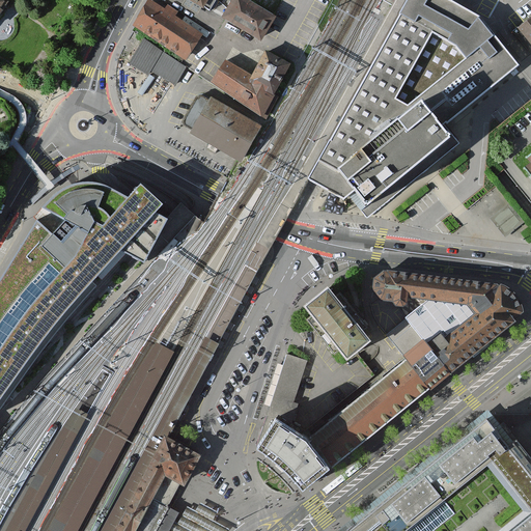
[(0,0),(0,11),(8,0),(0,0)]
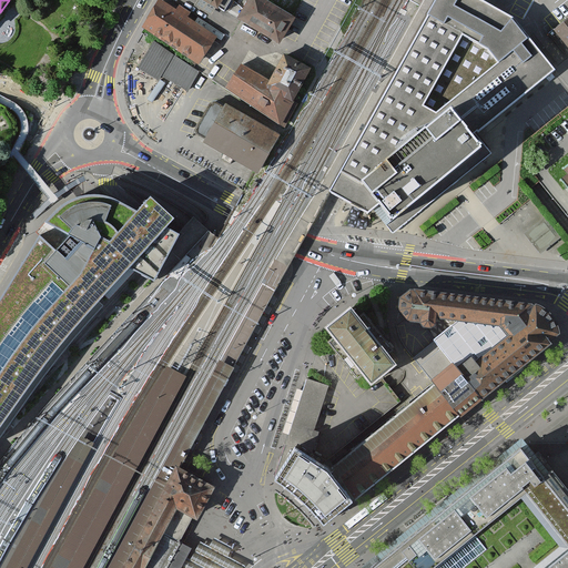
[(226,0),(200,0),(220,12),(226,0)]
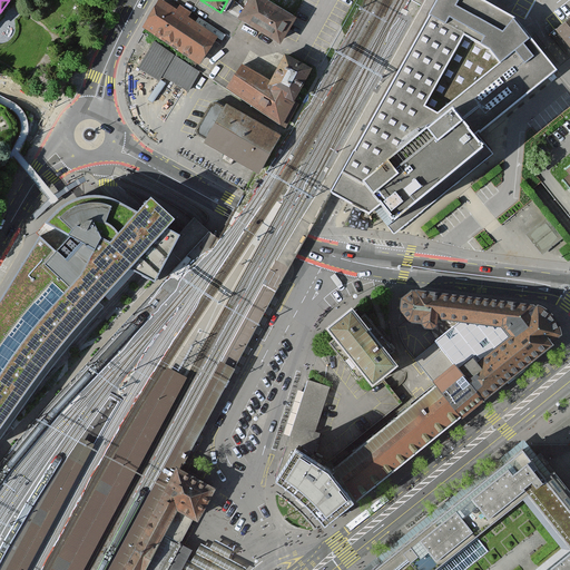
[(298,16),(272,0),(247,0),(241,13),(284,39),(298,16)]
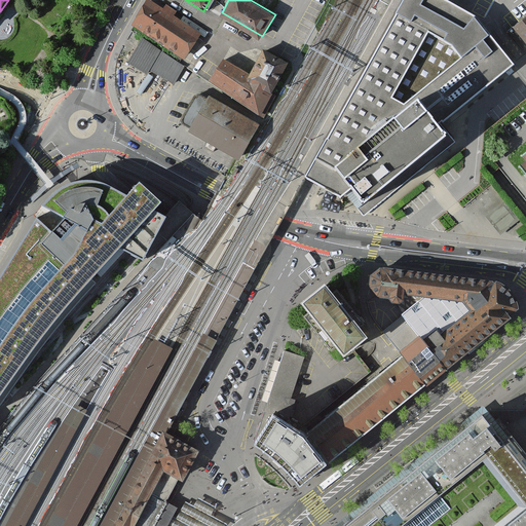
[(351,188),(364,203),(441,140),(448,135),(439,123),(513,64),(474,17),(443,0),(405,0),(307,178),(341,197),(345,193),(351,188)]
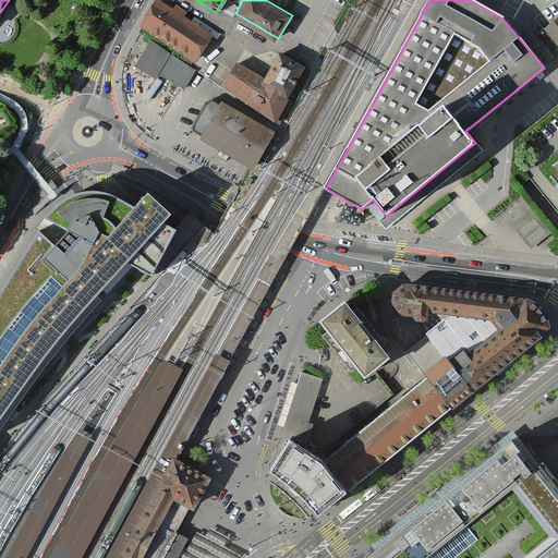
[(158,2),(142,27),(195,62),(211,36),(182,17),(185,12),(176,5),(172,11),(158,2)]
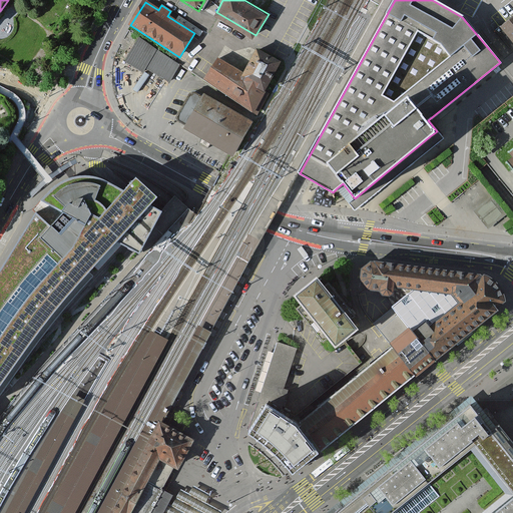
[(512,20),(501,30),(512,45),(512,20)]
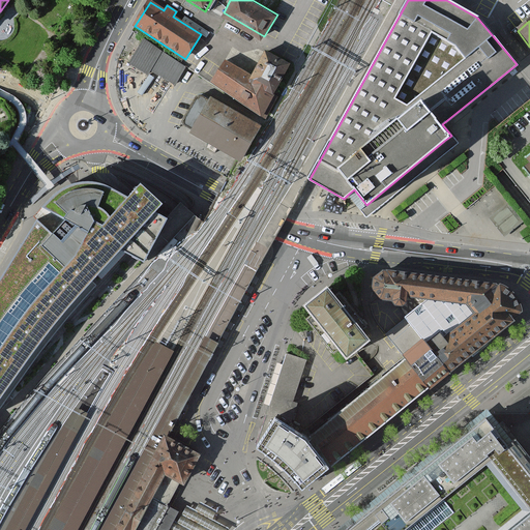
[(186,66),(141,38),(127,60),(150,75),(152,70),(175,85),(186,66)]
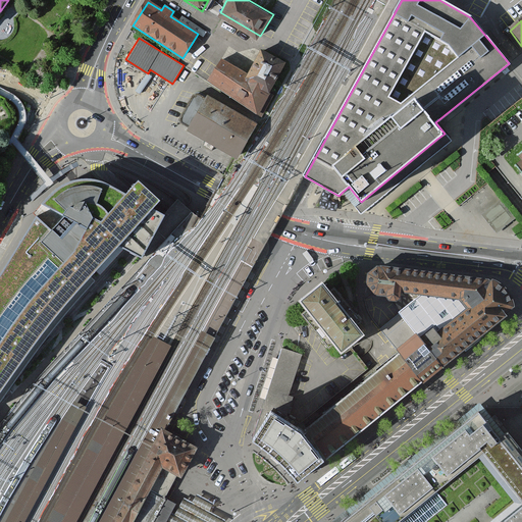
[(224,53),(208,80),(262,112),(292,63),(262,46),(249,68),(224,53)]
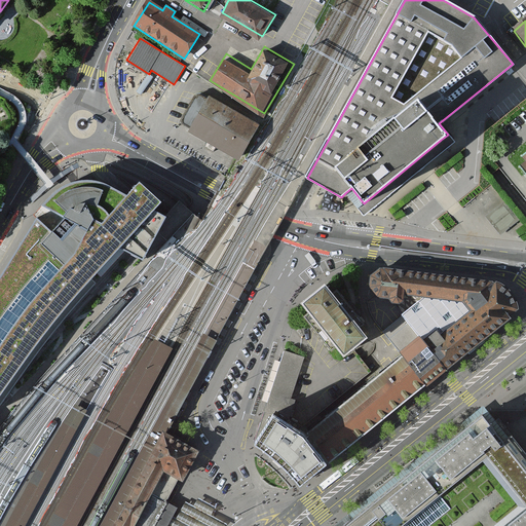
[(258,125),(209,98),(207,100),(199,96),(195,97),(182,120),(183,123),(190,127),(189,130),(209,142),(205,146),(214,150),(216,146),(238,158),(258,125)]
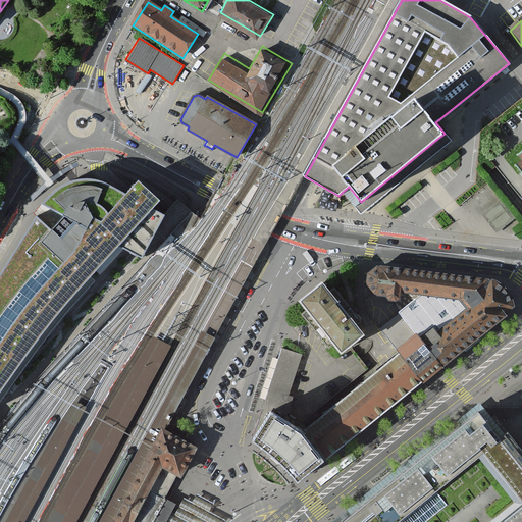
[(349,187),(343,192),(360,213),(451,140),(445,134),(361,202),(349,187)]
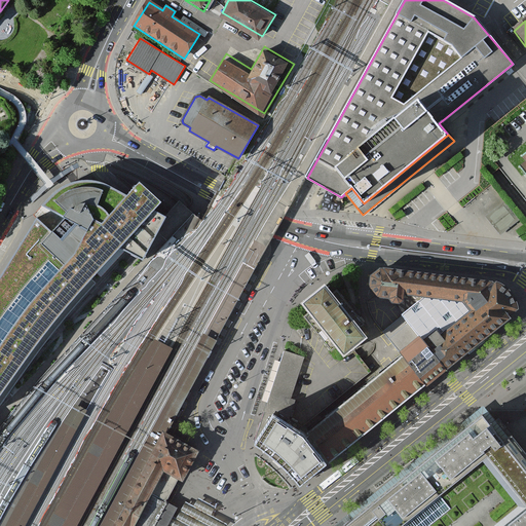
[(0,397),(3,393),(40,340),(80,292),(120,248),(143,258),(165,217),(154,210),(160,202),(139,183),(128,194),(126,197),(103,184),(84,182),(66,187),(49,198),(36,216),(39,218),(28,235),(0,278),(0,397)]
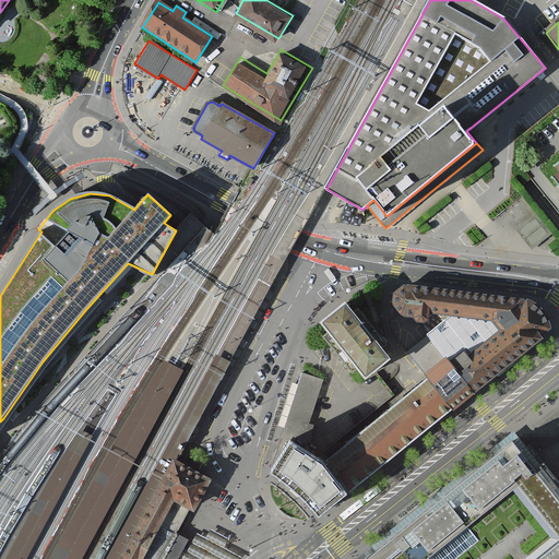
[(516,230),(532,250),(551,234),(536,215),(516,230)]
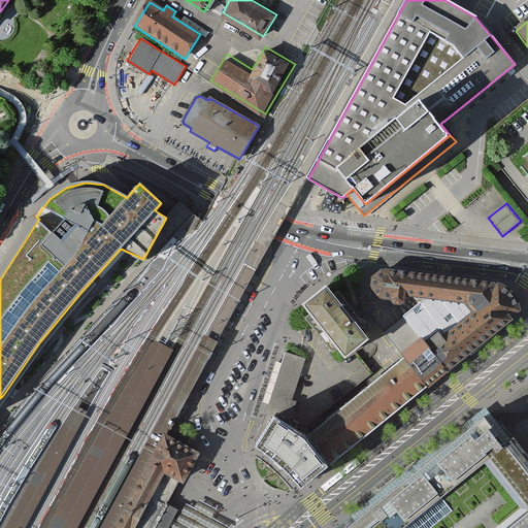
[(308,438),(330,467),(518,311),(521,304),(520,296),(516,290),(509,286),(498,283),(383,270),(374,271),(370,277),(370,284),(376,292),(388,294),(398,300),(424,329),(403,344),(407,351),(308,438)]
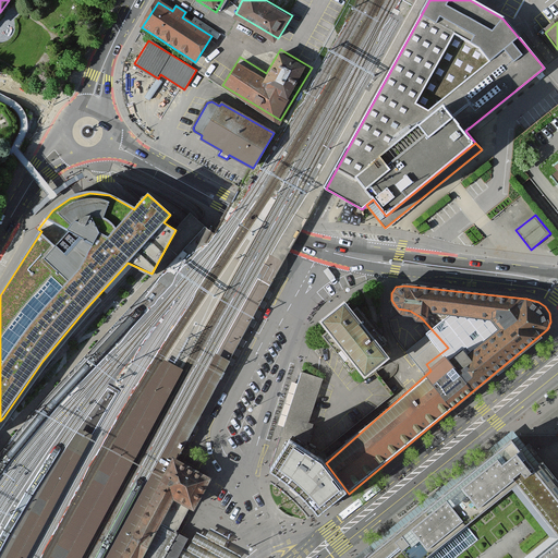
[(346,301),(322,320),(366,374),(389,354),(346,301)]
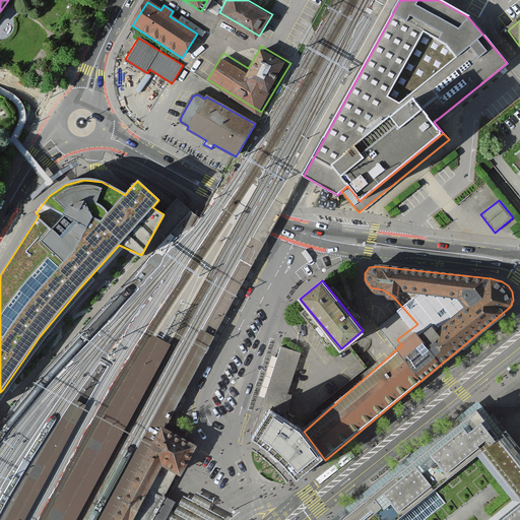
[(94,519),(115,519),(127,499),(136,481),(214,336),(199,328),(94,519)]
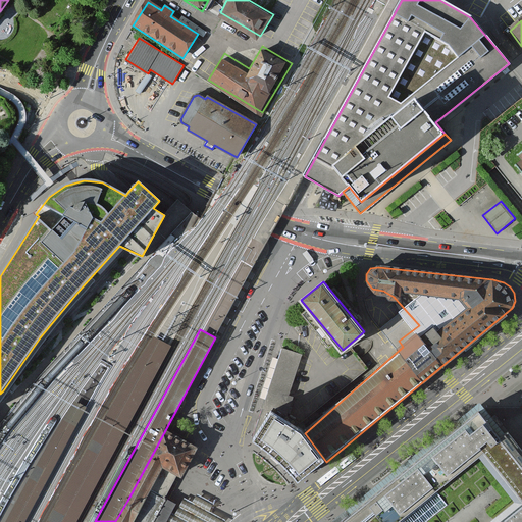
[(47,521),(75,521),(104,471),(171,346),(153,336),(143,354),(123,386),(103,419),(81,460),(47,521)]
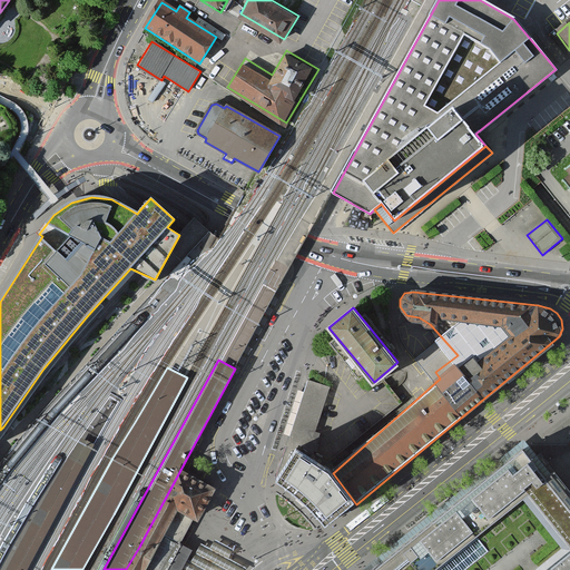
[(296,446),(314,460),(335,386),(308,379),(284,465),(296,446)]
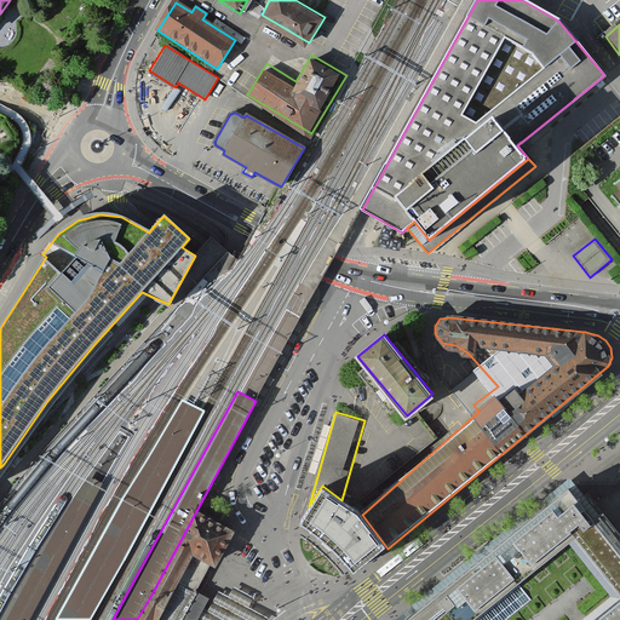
[(110,470),(130,437),(120,430),(105,449),(82,482),(65,510),(27,577),(1,619),(29,619),(46,590),(67,551),(90,510),(110,470)]
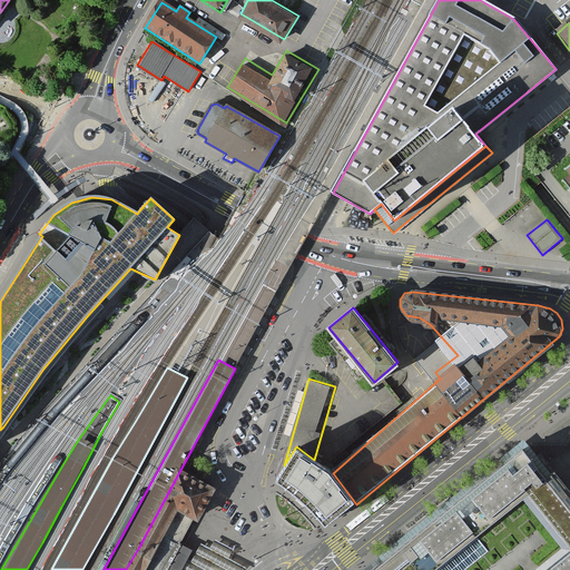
[(523,441),(362,569),(569,569),(569,500),(542,465),(523,441)]
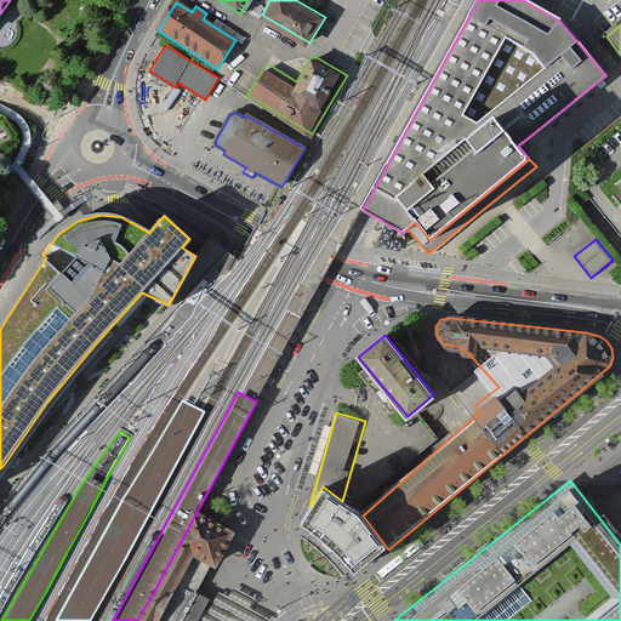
[(323,486),(309,507),(302,519),(334,542),(357,571),(388,550),(363,516),(342,501),(323,486)]
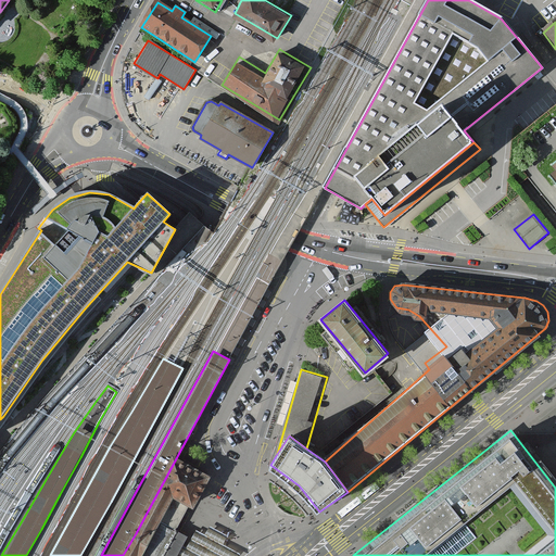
[(123,555),(163,555),(165,553),(169,543),(174,536),(178,527),(190,505),(192,506),(207,478),(175,460),(146,515),(136,533),(123,555)]
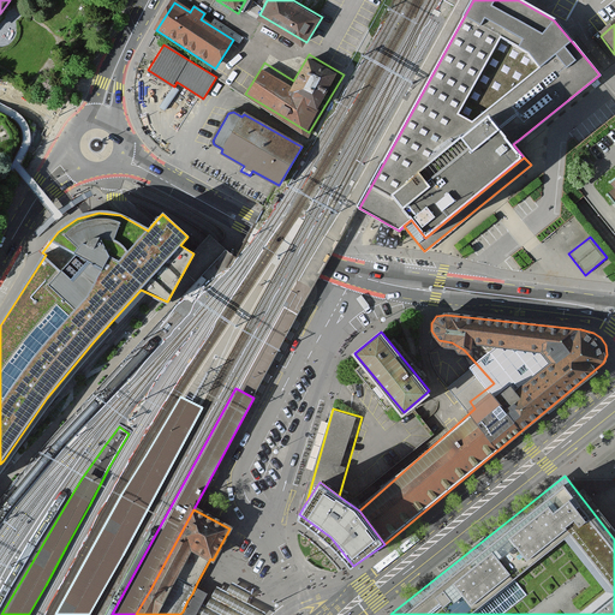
[(207,587),(197,583),(192,593),(187,601),(183,611),(180,614),(263,614),(266,610),(246,599),(251,590),(232,579),(226,589),(216,584),(207,603),(199,599),(207,587)]
